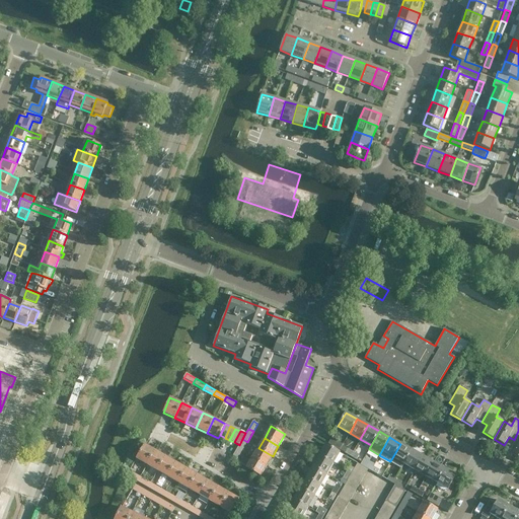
[(331,438),(328,443),(340,450),(343,444),(331,438)]
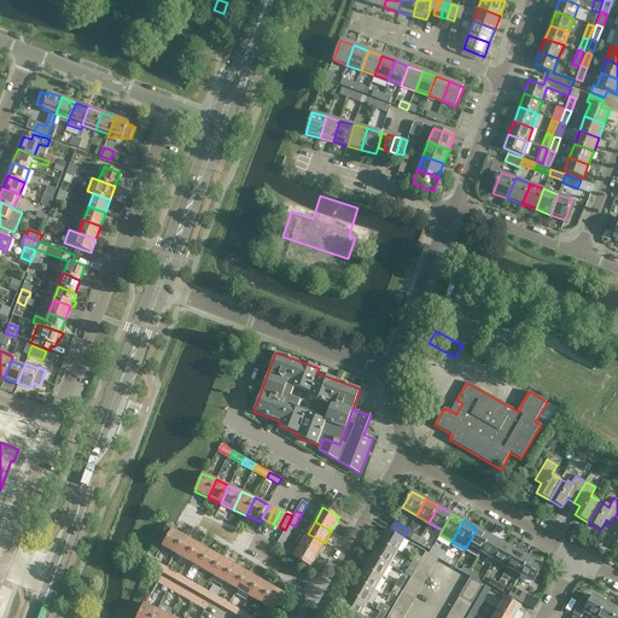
[(287,538),(295,526),(289,523),(285,530),(281,535),(287,538)]
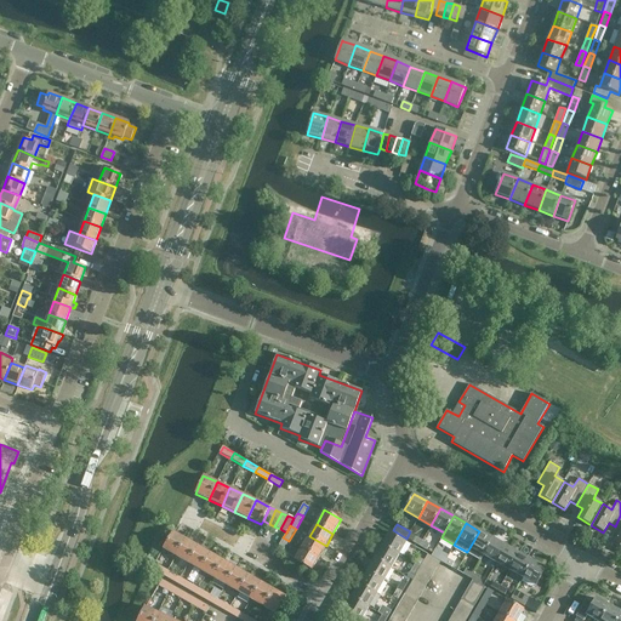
[(186,540),(172,531),(163,548),(176,556),(186,540)]
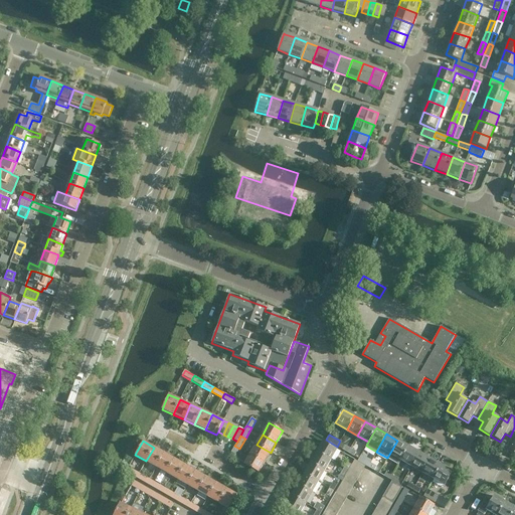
[(397,441),(387,458),(398,465),(400,461),(400,460),(408,447),(397,441)]
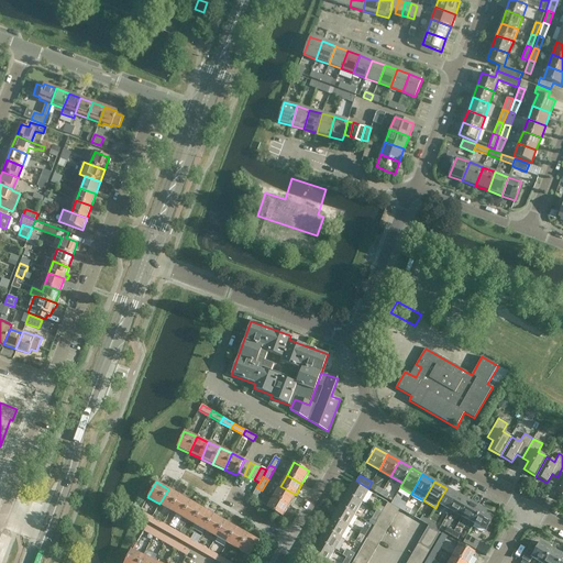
[(368,492),(353,483),(346,495),(361,504),(368,492)]
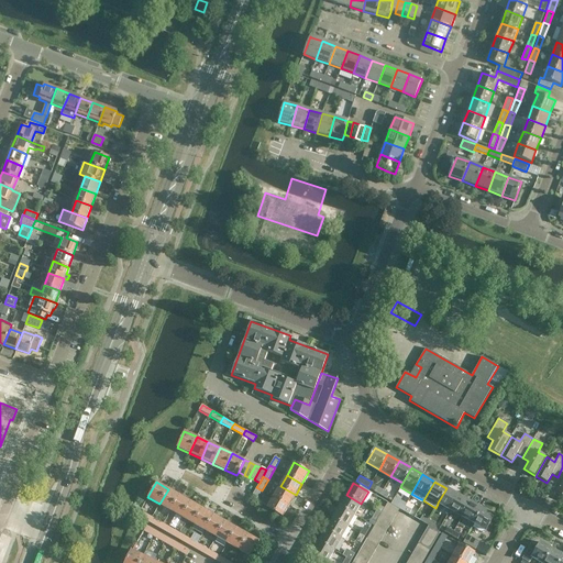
[(280,486),(274,497),(289,506),(296,495),(280,486)]
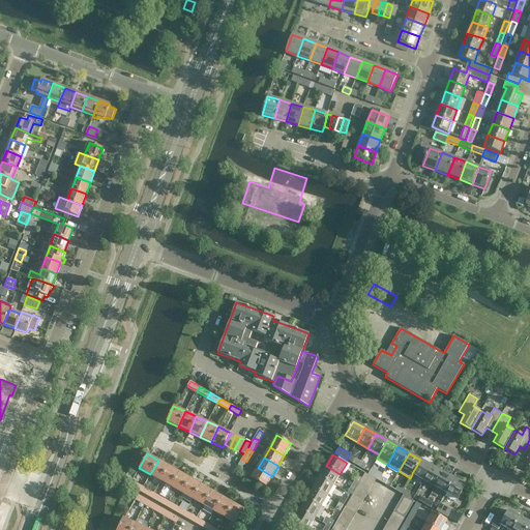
[(242,468),(246,462),(241,459),(238,465),(242,468)]
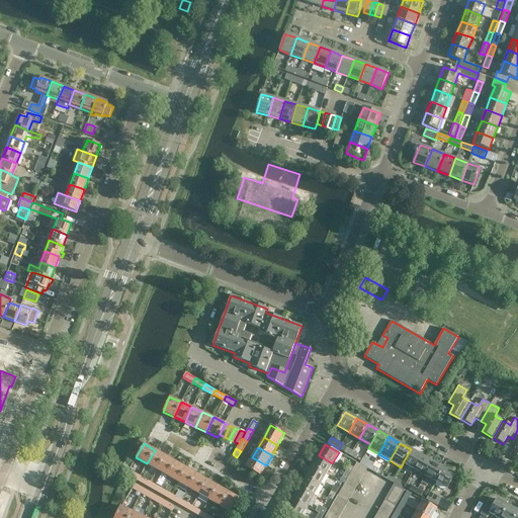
[(414,469),(422,455),(411,449),(403,462),(403,463),(414,469)]
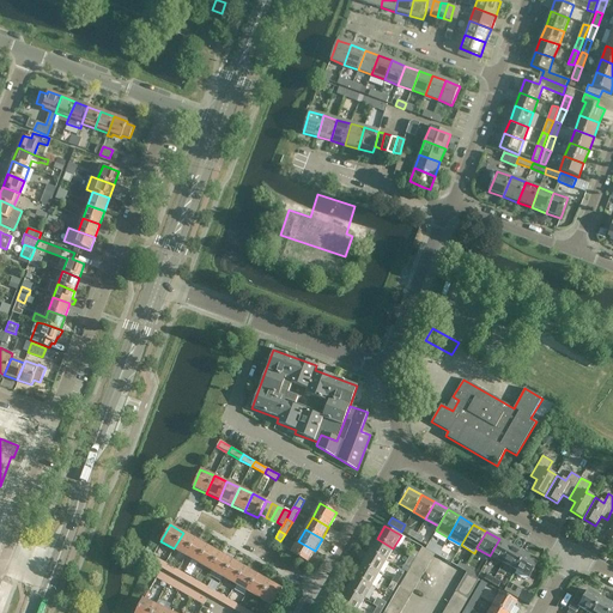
[(195,539),(183,533),(174,548),(186,556),(195,539)]
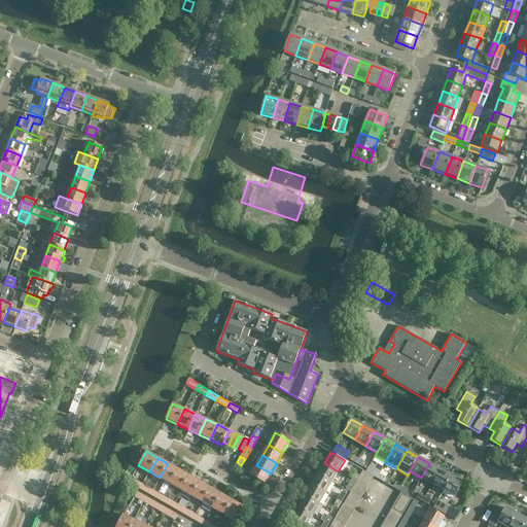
[(178,469),(168,463),(160,478),(170,484),(178,469)]
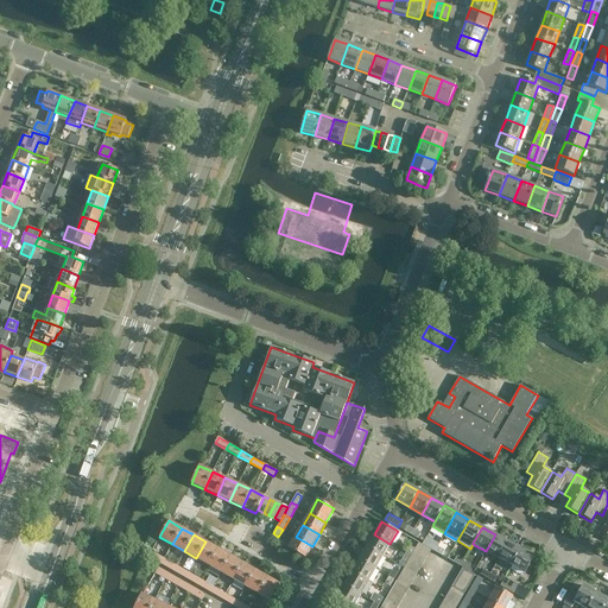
[(367,548),(382,557),(390,544),(374,534),(367,548)]
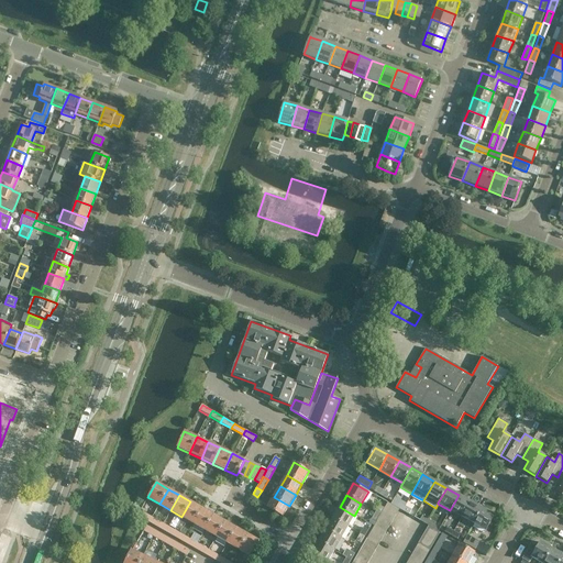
[(459,495),(450,510),(462,517),(470,501),(459,495)]
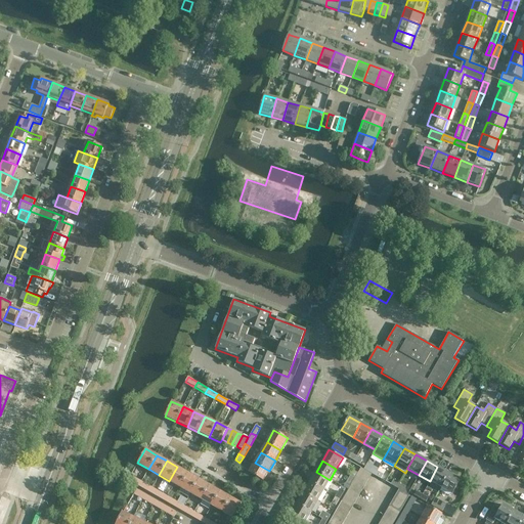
[(263,481),(269,471),(255,463),(249,473),(263,481)]
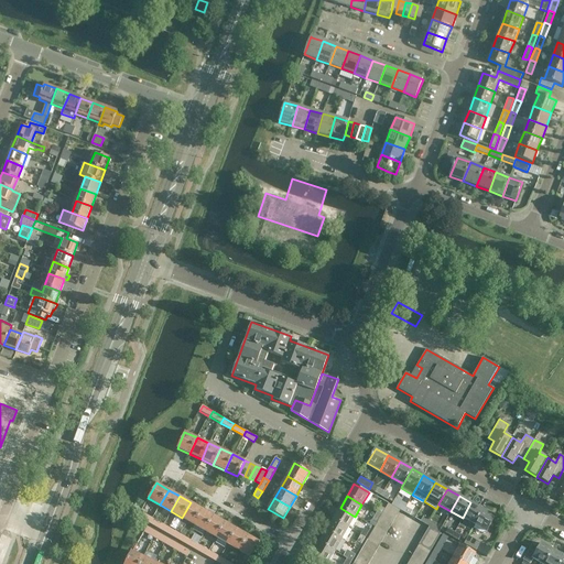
[(203,509),(191,502),(182,518),(194,524),(203,509)]
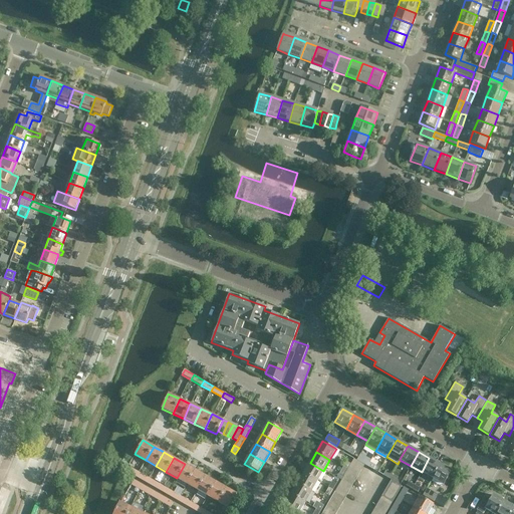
[(429,458),(422,472),(433,478),(440,464),(429,458)]
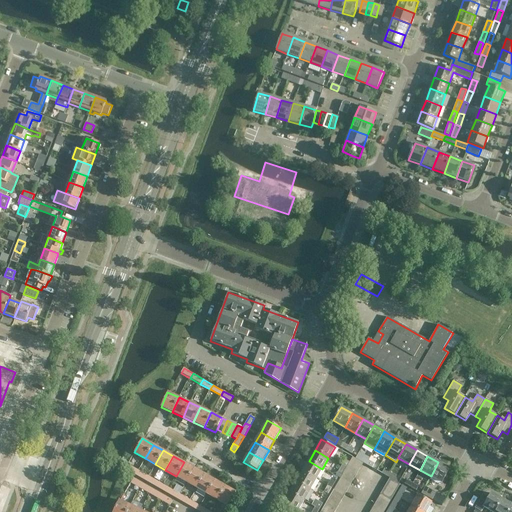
[(360,461),(352,457),(349,462),(360,468),(363,463),(360,461)]
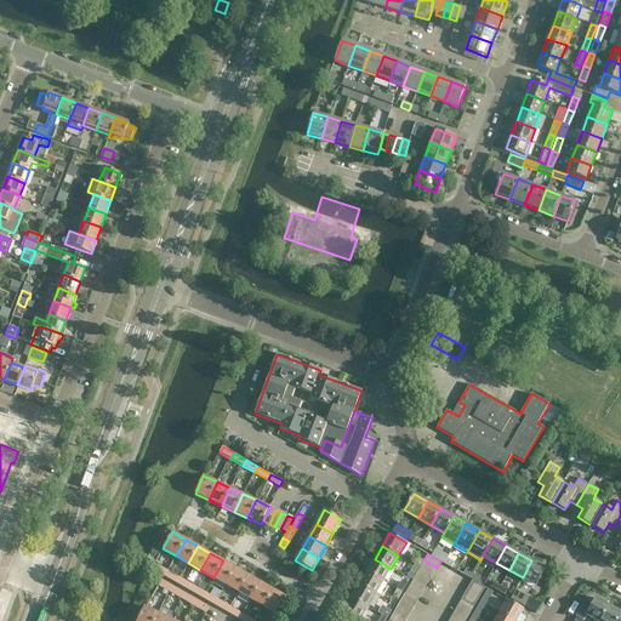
[(414,564),(420,568),(423,560),(419,557),(414,564)]
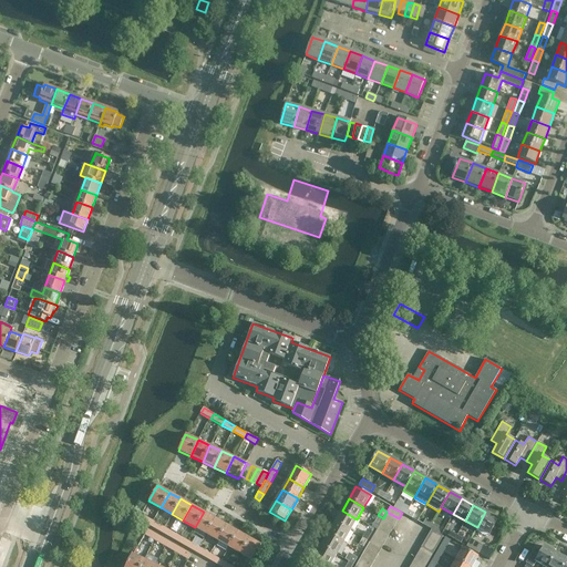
[(334,522),(350,531),(357,519),(342,511),(334,522)]
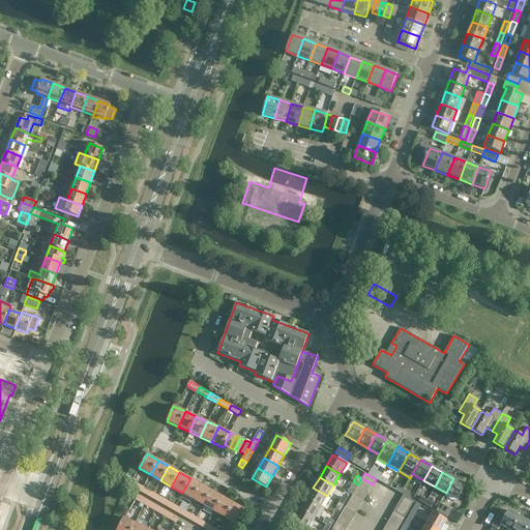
[(201,484),(190,478),(182,493),(193,499),(201,484)]
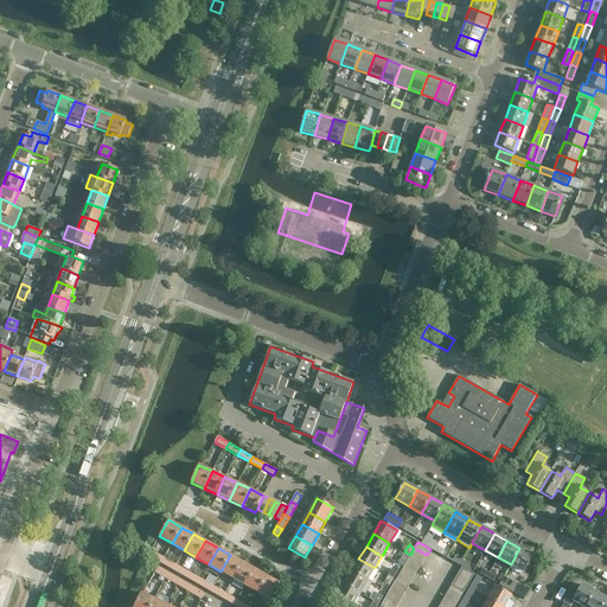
[(410,555),(422,562),(427,555),(414,548),(410,555)]
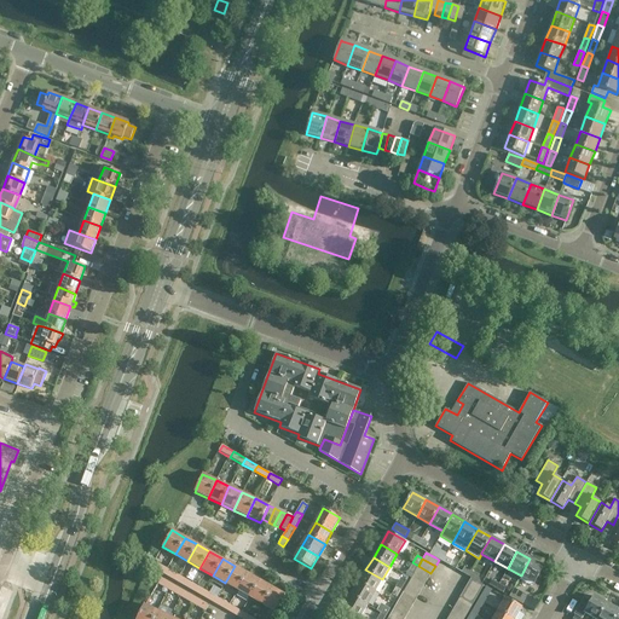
[(530,559),(521,576),(534,584),(544,567),(530,559)]
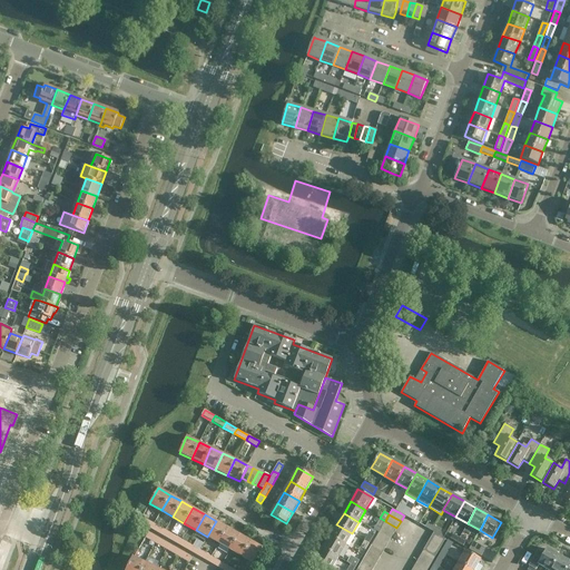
[(139,522),(150,529),(154,523),(141,517),(139,522)]
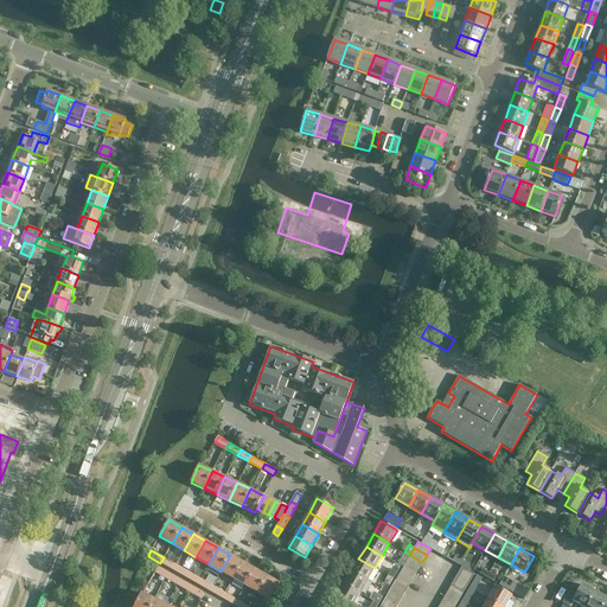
[(242,562),(230,555),(221,572),(232,579),(242,562)]
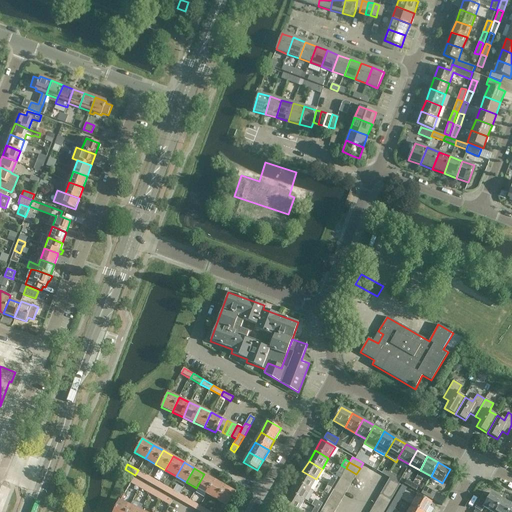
[(356,474),(346,468),(343,474),(353,480),(356,474)]
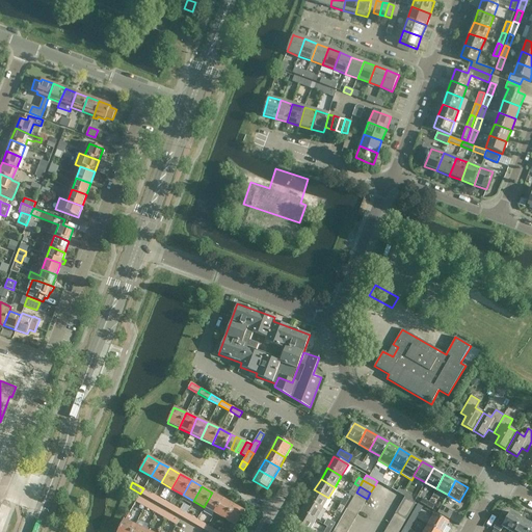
[(154,495),(143,488),(140,494),(152,500),(154,495)]
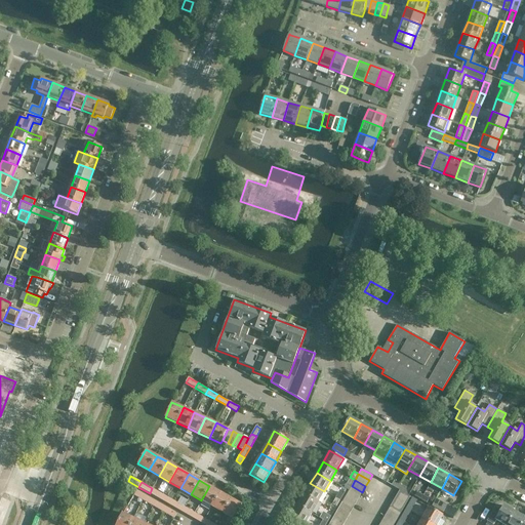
[(304,494),(318,502),(324,491),(310,483),(304,494)]
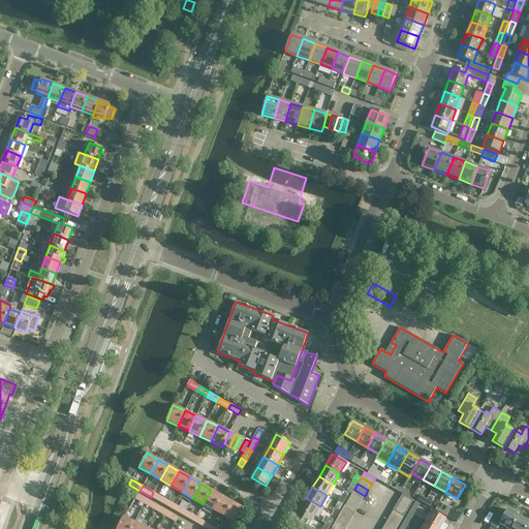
[(402,494),(399,500),(410,506),(413,500),(411,499),(409,492),(403,488),(400,493),(402,494)]
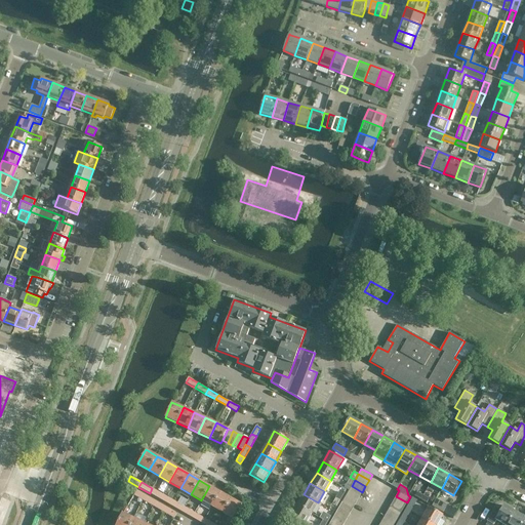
[(209,486),(201,500),(212,507),(220,492),(209,486)]
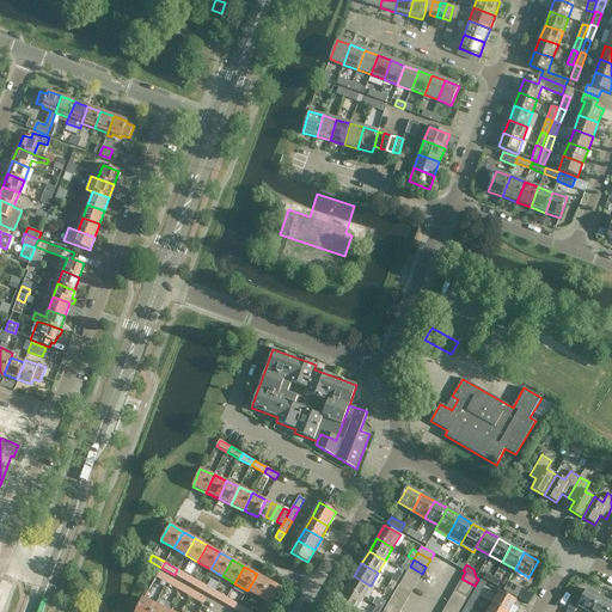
[(422,574),(410,567),(407,573),(418,580),(422,574)]
